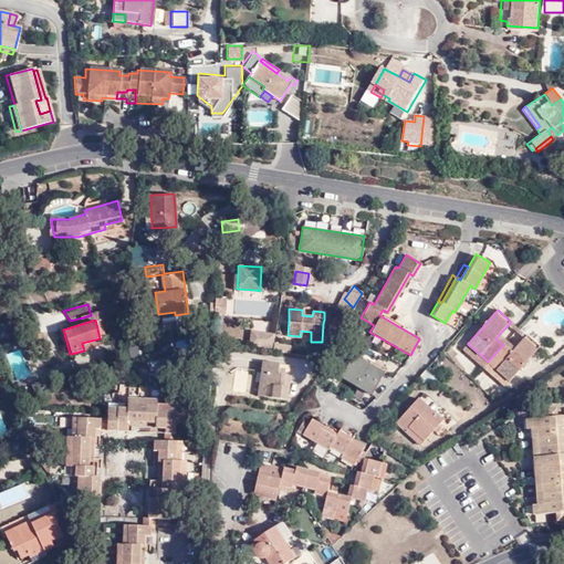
[(273,346),(273,344),(274,338),(264,338),(265,332),(252,331),(252,345),(273,346)]
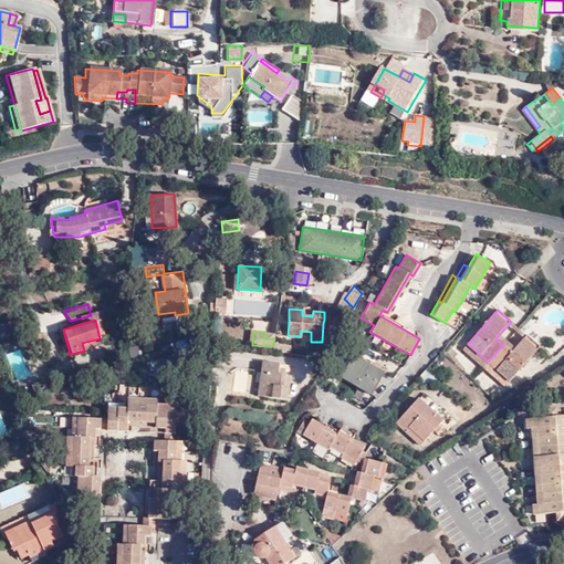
[(511,352),(503,345),(488,362),(509,382),(540,347),(525,335),(511,352)]
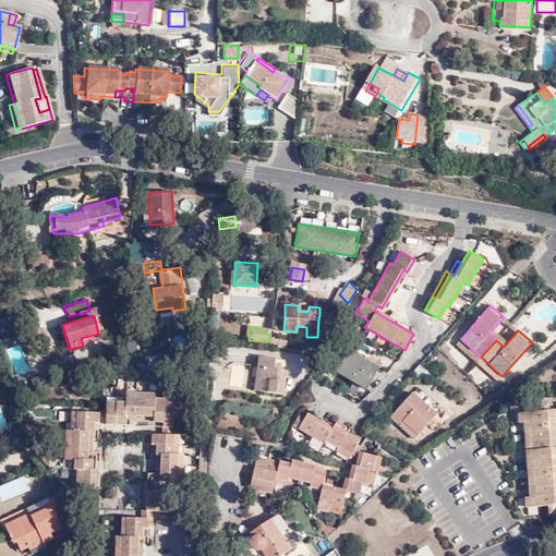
[(358,339),(352,348),(365,354),(370,347),(358,339)]
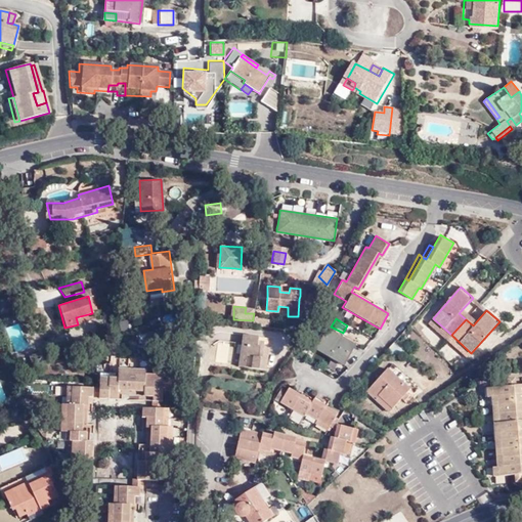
[(243,333),(237,364),(266,370),(268,356),(262,355),(264,340),(258,339),(258,336),(243,333)]
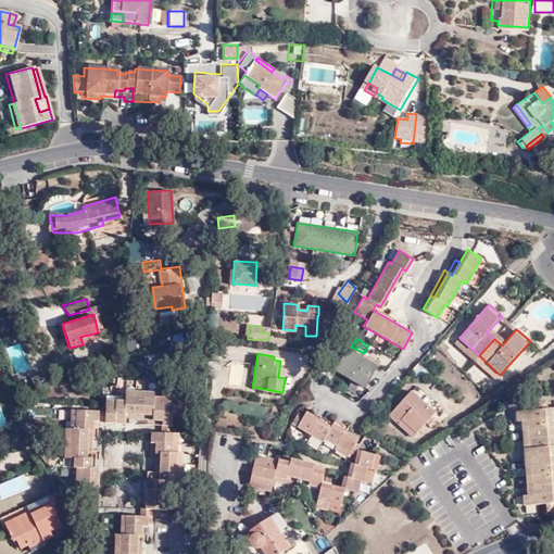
[(373,372),(340,355),(332,373),(348,379),(344,386),(362,394),(373,372)]
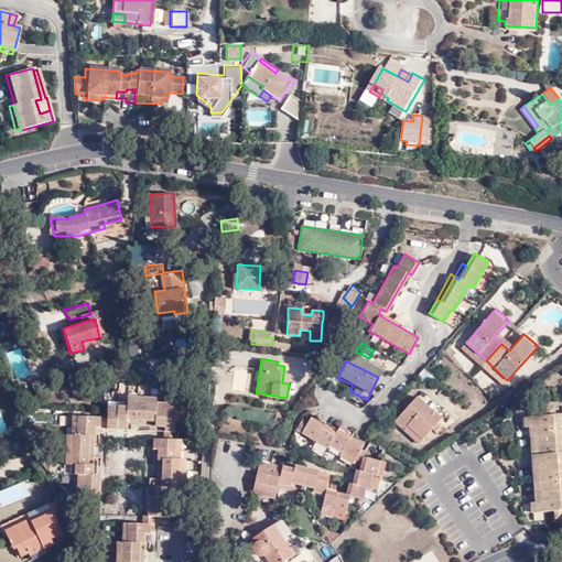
[(462,389),(471,378),(458,367),(449,379),(462,389)]
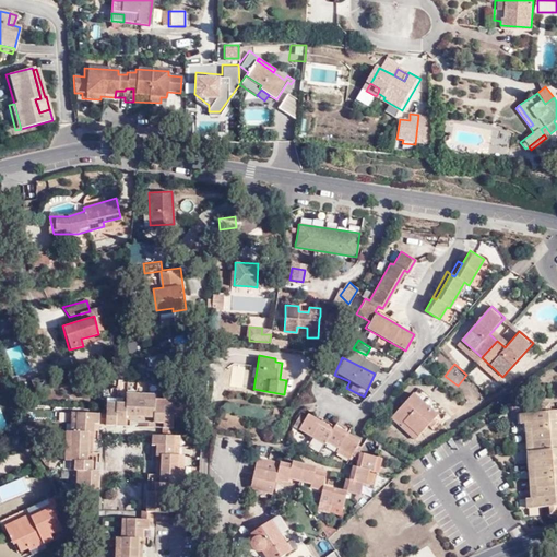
[(350,381),(334,375),(331,379),(346,388),(350,381)]
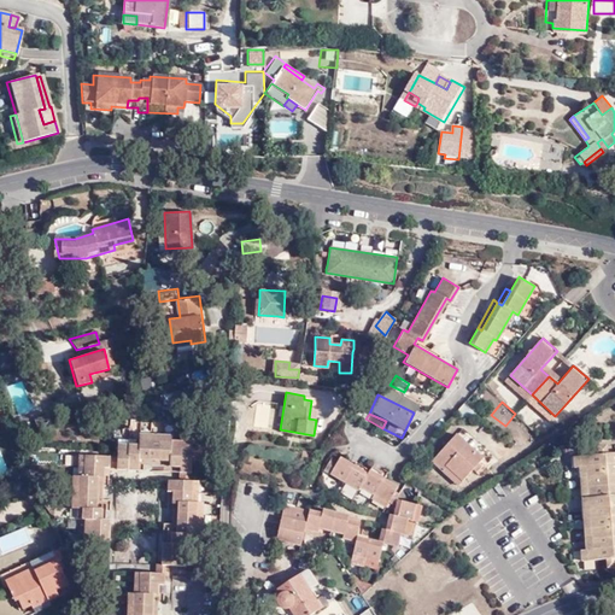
[(484,450),(457,427),(440,446),(450,455),(447,458),(464,473),(484,450)]
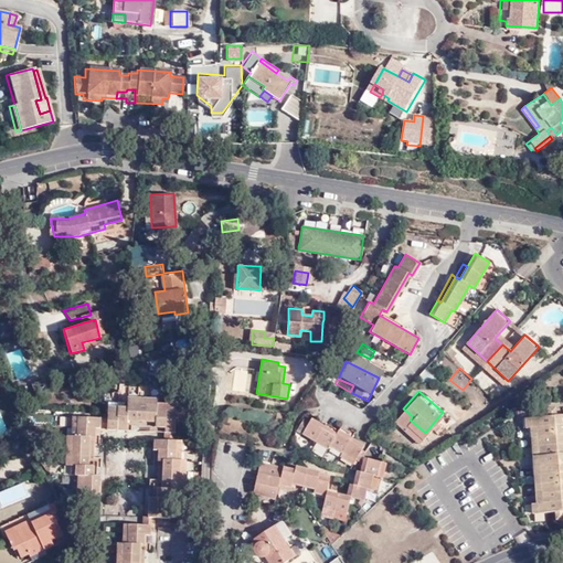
[(177,433),(178,409),(158,407),(158,402),(148,401),(139,401),(128,400),(128,405),(119,404),(118,410),(109,409),(108,415),(108,427),(118,428),(118,423),(126,423),(127,418),(155,421),(155,425),(163,426),(163,432),(177,433)]
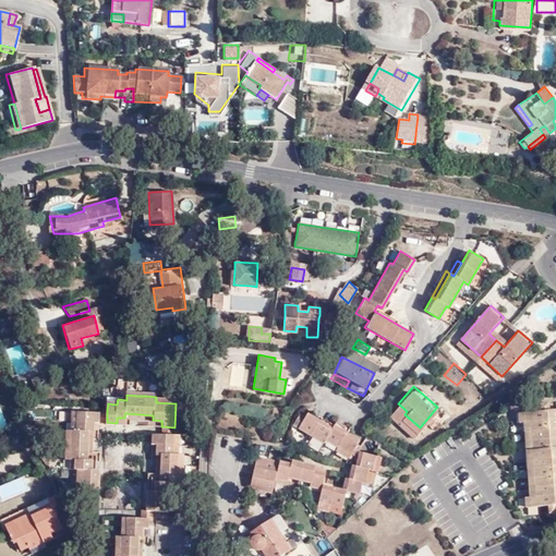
[(76,428),(72,428),(71,437),(71,447),(70,457),(74,457),(74,467),(77,467),(77,475),(76,486),(99,487),(100,468),(97,468),(93,467),(93,457),(88,457),(89,430),(95,431),(95,422),(100,422),(100,410),(77,409),(76,428)]
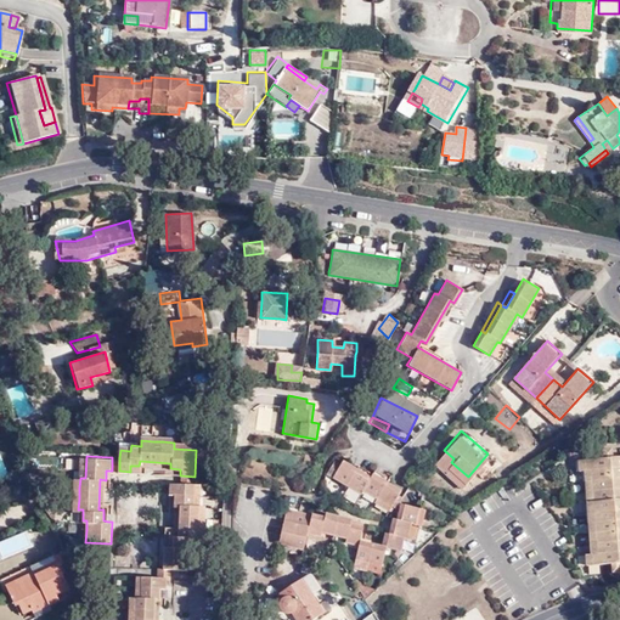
[(591,553),(591,565),(610,564),(619,563),(619,456),(619,457),(612,457),(602,458),(586,458),(586,471),(592,469),(593,478),(593,489),(595,500),(595,511),(596,522),(596,533),(596,542),(597,553),(591,553)]
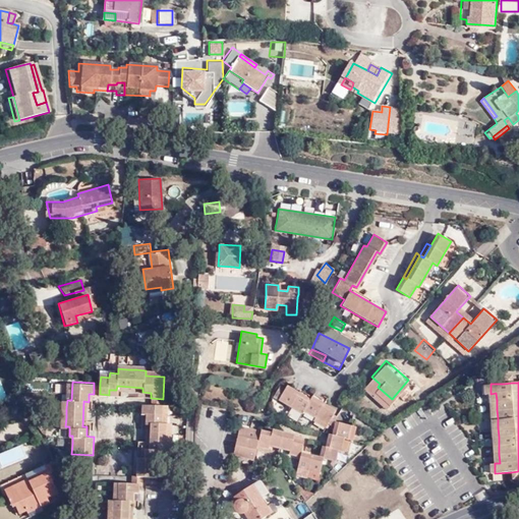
[(291,407),(299,412),(300,413),(302,410),(312,416),(311,419),(325,426),(326,423),(331,426),(329,434),(328,434),(325,447),(321,446),(318,457),(299,452),(302,441),(291,438),(292,435),(271,428),(271,431),(260,429),(260,430),(250,428),(249,431),(238,428),(231,453),(252,458),(255,446),(267,449),(268,445),(288,450),(288,453),(298,456),(294,471),(305,474),(306,470),(318,473),(322,458),(333,461),(336,450),(340,451),(343,437),(346,438),(349,424),(333,420),(334,418),(331,416),(334,410),(310,396),(308,399),(285,385),(283,388),(277,385),(271,396),(291,407)]
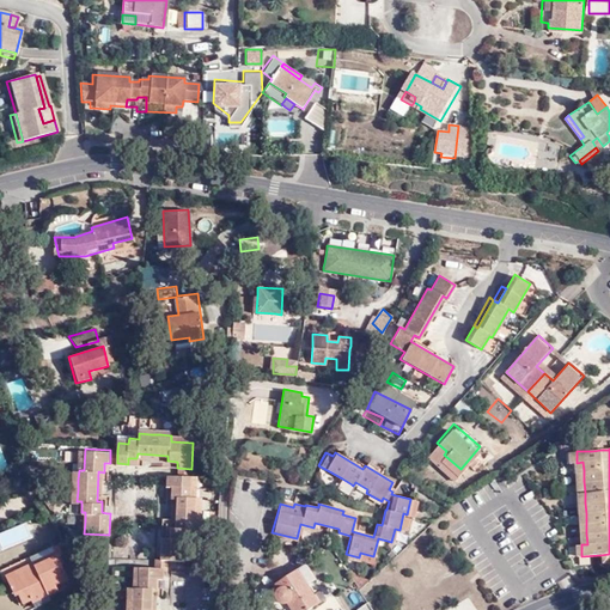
[(181,548),(181,537),(187,538),(189,538),(189,528),(194,528),(195,517),(195,506),(196,496),(190,496),(190,476),(177,476),(166,475),(166,486),(171,486),(170,495),(176,496),(175,526),(169,526),(169,536),(164,536),(160,536),(159,556),(166,556),(185,557),(185,548),(181,548)]
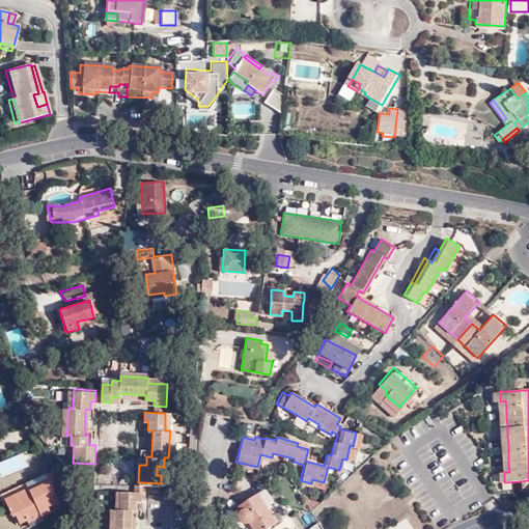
[(302,425),(305,420),(297,415),(293,420),(302,425)]
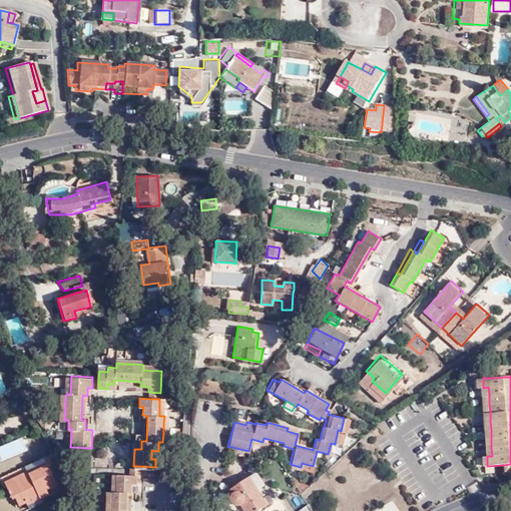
[(0,433),(21,424),(16,412),(0,418),(0,433)]
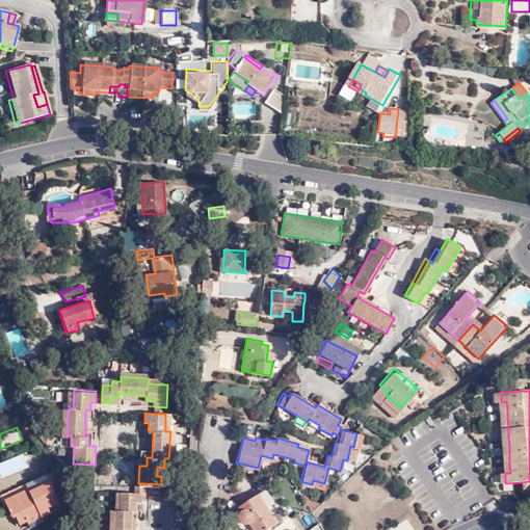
[(50,472),(44,475),(46,479),(30,486),(32,491),(5,503),(11,519),(15,517),(19,525),(27,522),(27,524),(49,514),(47,509),(59,504),(50,482),(54,481),(50,472)]
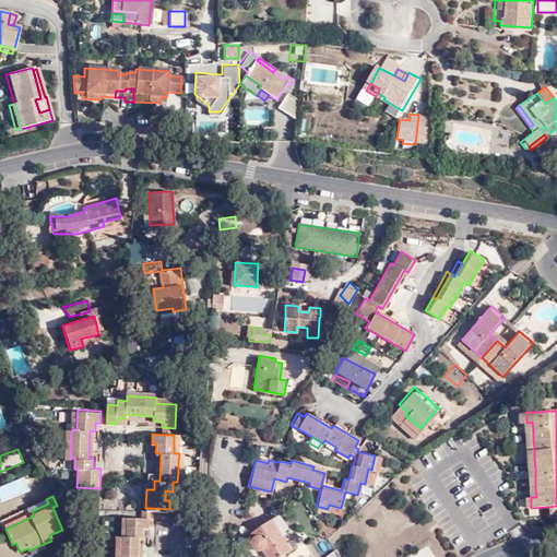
[(149,517),(151,518),(152,508),(145,508),(140,507),(140,517),(149,517)]
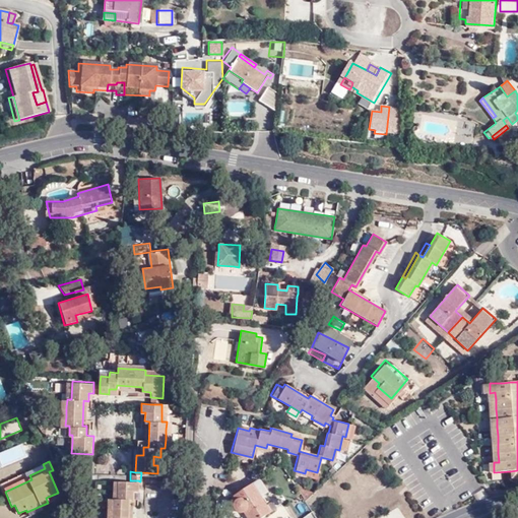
[(31,479),(29,475),(3,487),(5,492),(31,479)]
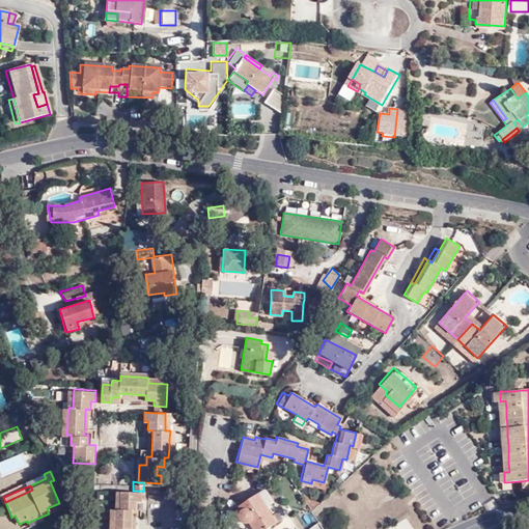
[(243,527),(245,527),(245,528),(262,528),(274,523),(269,516),(272,514),(266,504),(271,501),(262,488),(233,506),(232,509),(232,512),(232,516),(232,518),(234,521),(234,522),(237,524),(240,526),(243,527)]
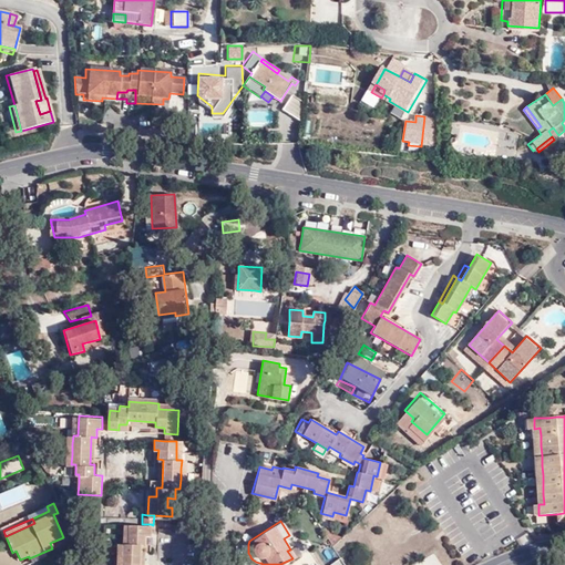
[(140,564),(141,544),(145,544),(145,534),(151,535),(151,524),(142,524),(129,523),(127,543),(122,543),(122,552),(121,562),(121,564),(140,564)]
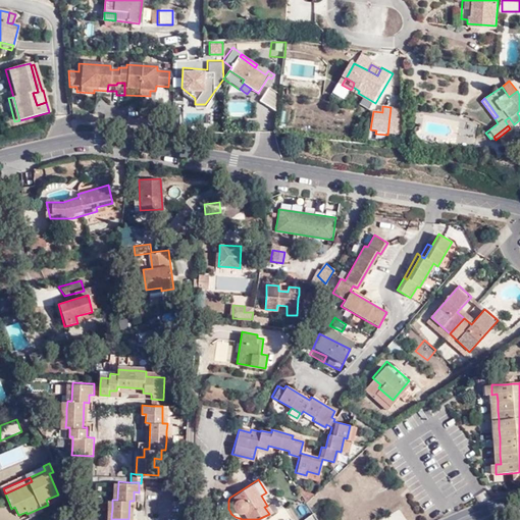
[(27,514),(29,519),(33,519),(52,512),(48,505),(27,514)]
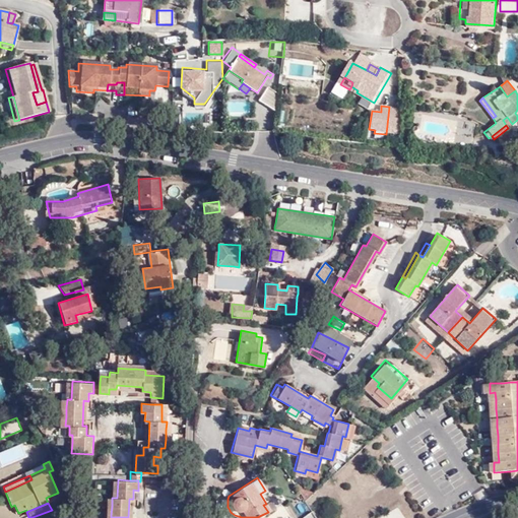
[(404,517),(396,504),(373,517),(404,517)]
